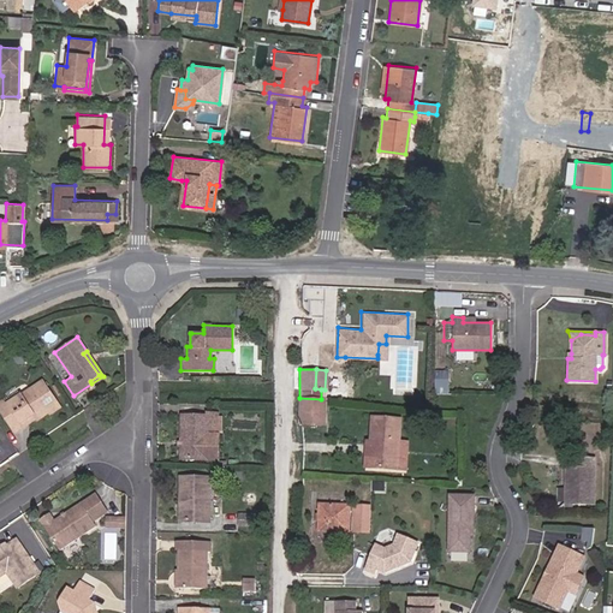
[(60,379),(55,372),(51,375),(55,384),(60,379)]
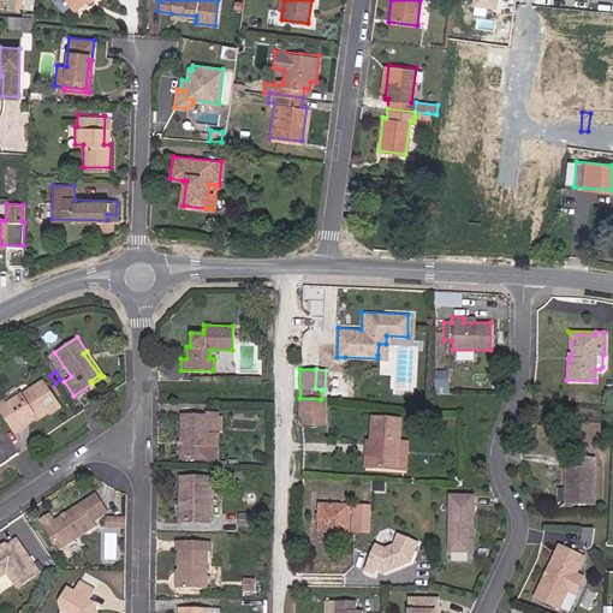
[(57,402),(41,380),(19,394),(10,402),(6,403),(4,398),(0,400),(0,411),(11,428),(19,422),(34,414),(35,416),(46,409),(57,402)]
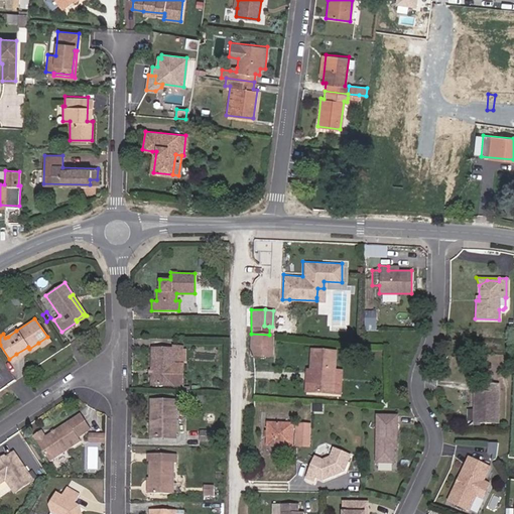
[(16,331),(12,325),(4,331),(8,337),(16,331)]
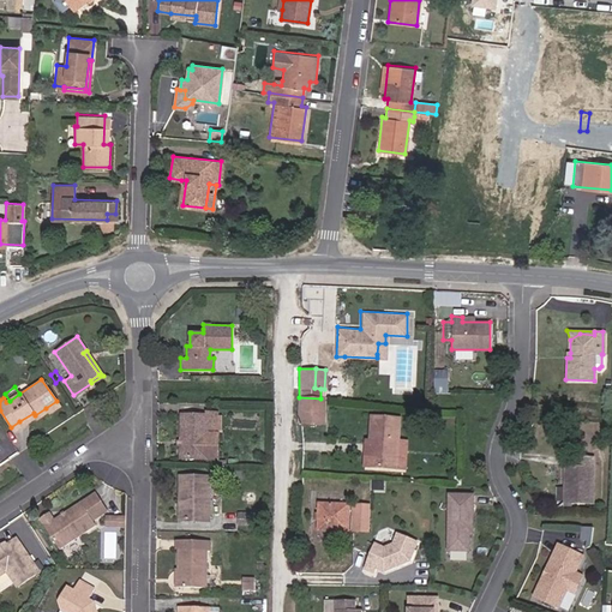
[(323,424),(323,399),(321,399),(299,397),(299,423),(323,424)]
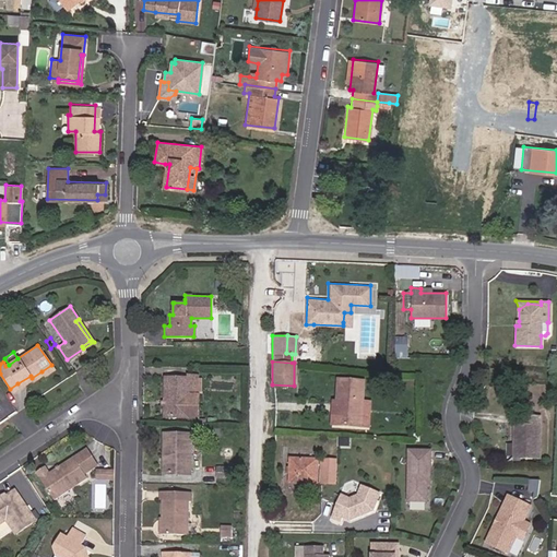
[(45,375),(54,369),(51,365),(42,371),(45,375)]
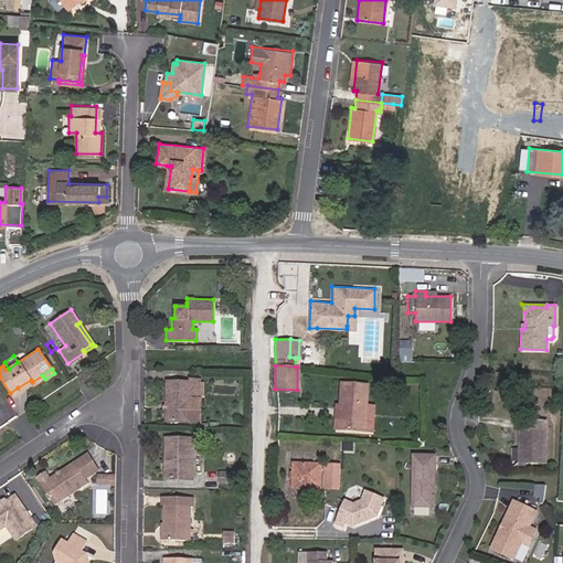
[(199,397),(199,379),(189,378),(189,381),(166,381),(165,421),(189,421),(189,397),(199,397)]
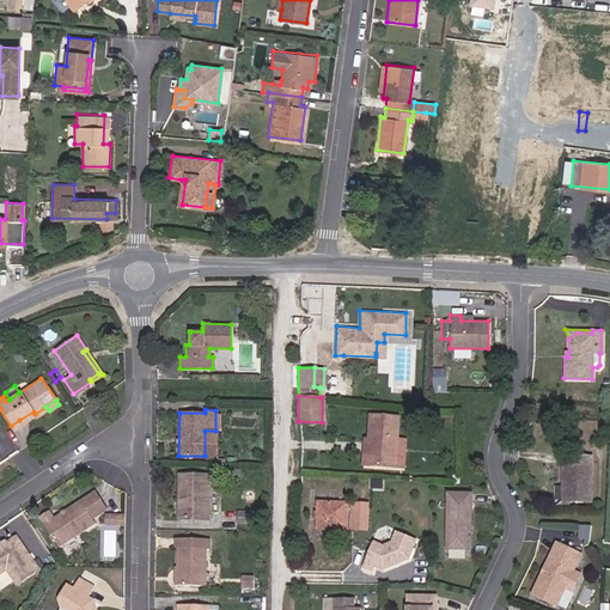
[(22,424),(35,414),(34,412),(19,420),(22,424)]
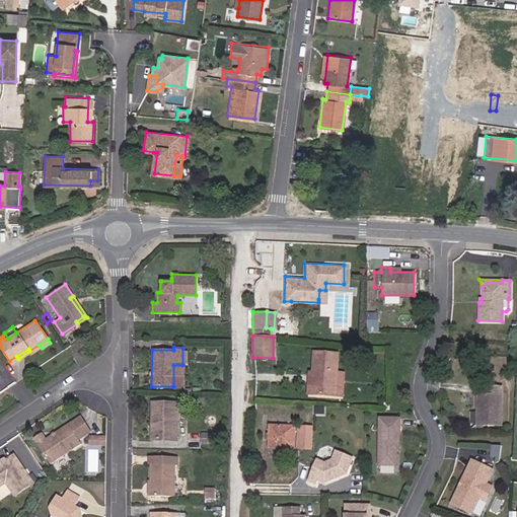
[(335,394),(336,373),(337,353),(312,351),(311,373),(314,373),(313,393),(335,394)]
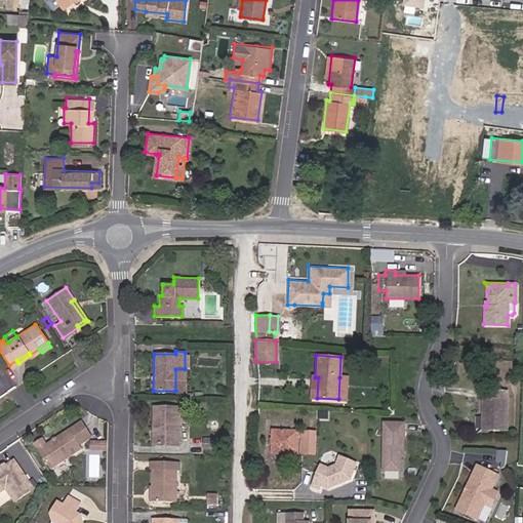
[(185,391),(185,369),(175,369),(175,391),(185,391)]
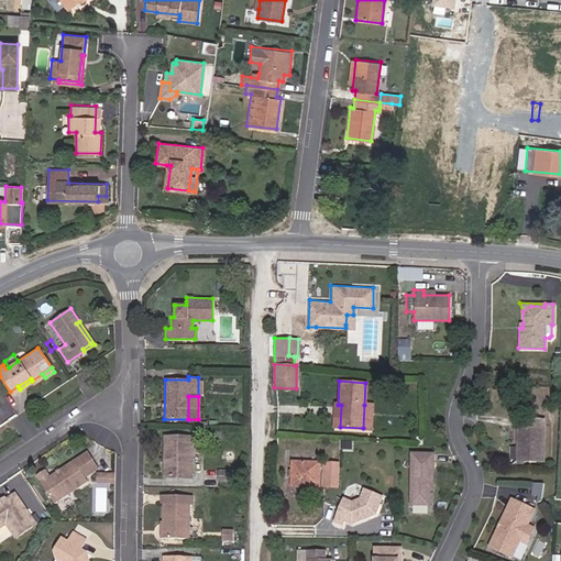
[(340,427),(341,405),(338,405),(334,404),(332,426),(340,427)]
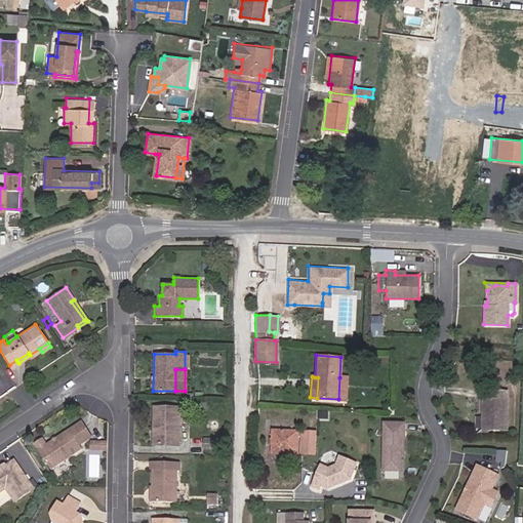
[(345,400),(347,377),(339,377),(338,399),(345,400)]
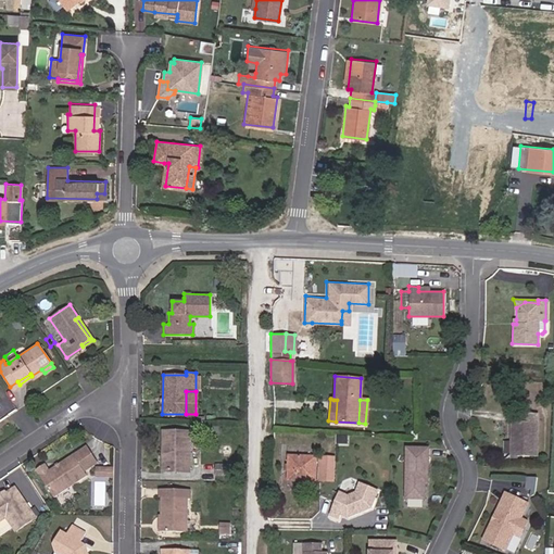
[(536,455),(537,413),(519,413),(519,422),(510,422),(510,430),(512,432),(512,436),(510,438),(510,455),(536,455)]
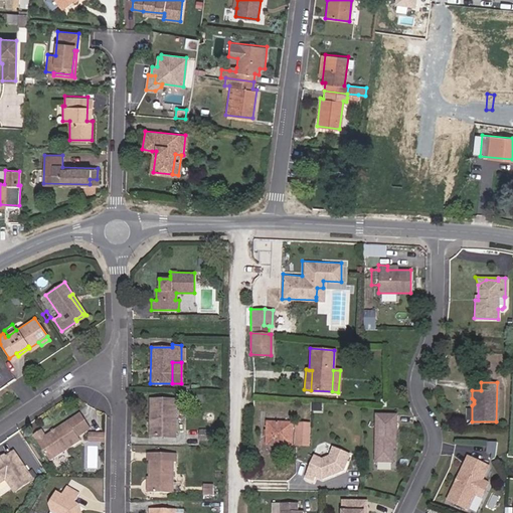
[(174,437),(175,398),(150,398),(149,436),(174,437)]
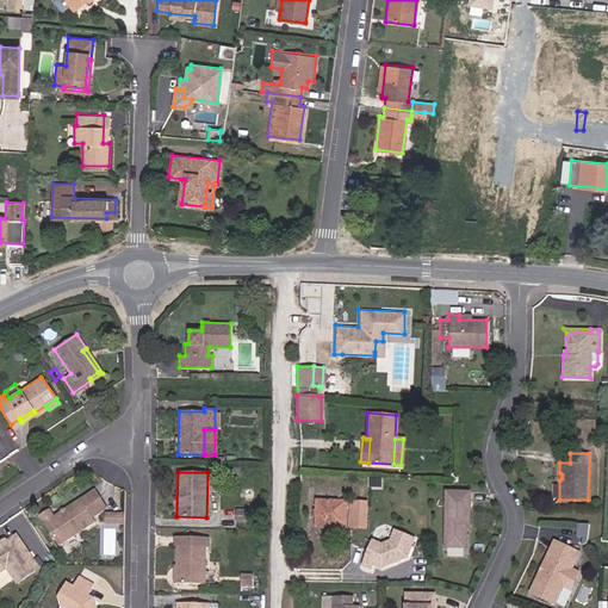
[(92,516),(106,507),(94,488),(54,515),(49,508),(38,515),(57,544),(94,520),(92,516)]
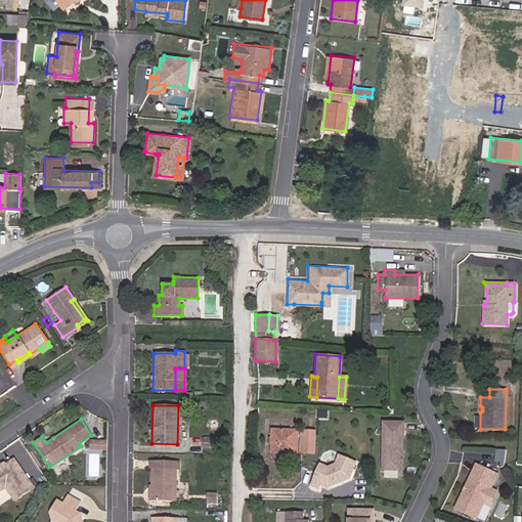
[(402,450),(402,421),(382,421),(381,469),(399,469),(399,454),(399,450),(402,450)]
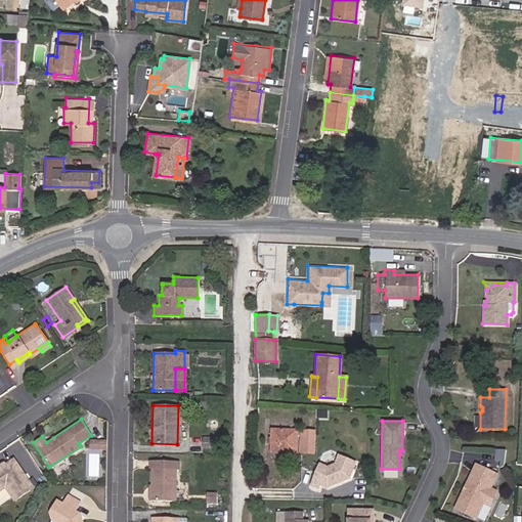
[(299,429),(273,428),(272,450),(298,452),(299,429)]
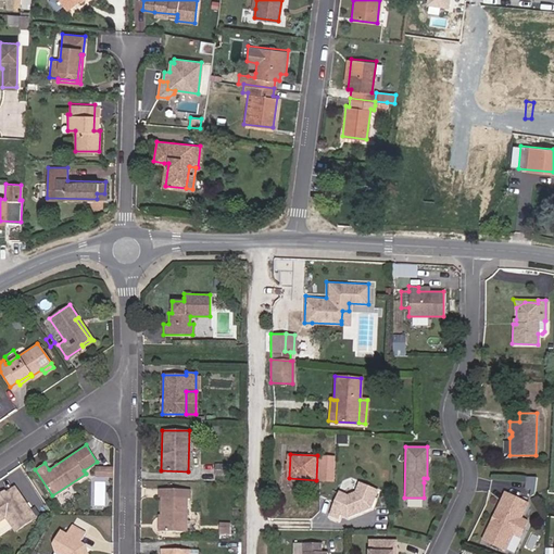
[(332,480),(334,456),(317,456),(316,479),(332,480)]
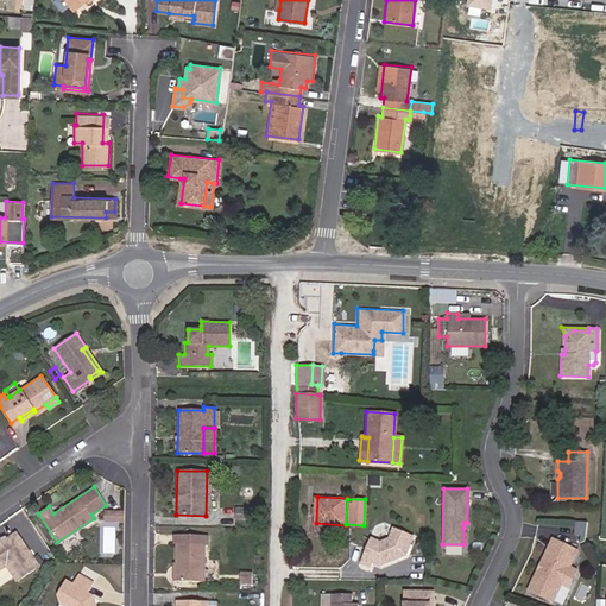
[(251,519),(251,509),(234,507),(234,518),(251,519)]
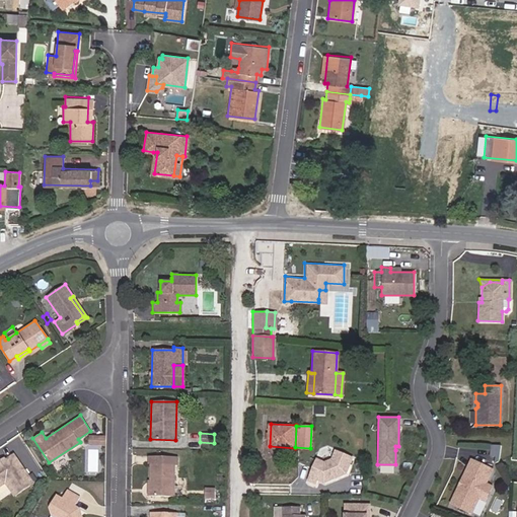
[(498,455),(499,445),(490,444),(489,455),(498,455)]
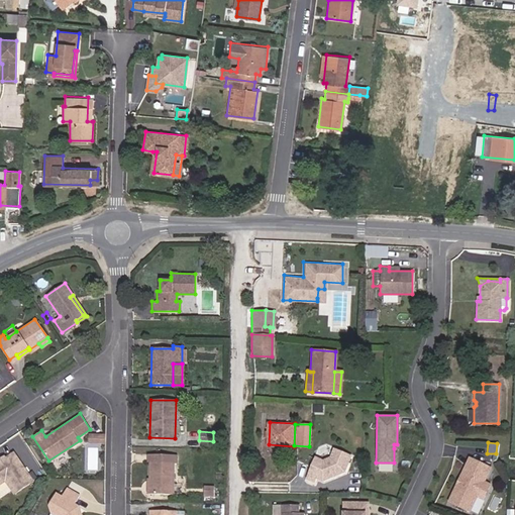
[(349,454),(331,447),(328,455),(322,458),(314,455),(305,478),(314,481),(315,478),(321,480),(344,471),(349,454)]
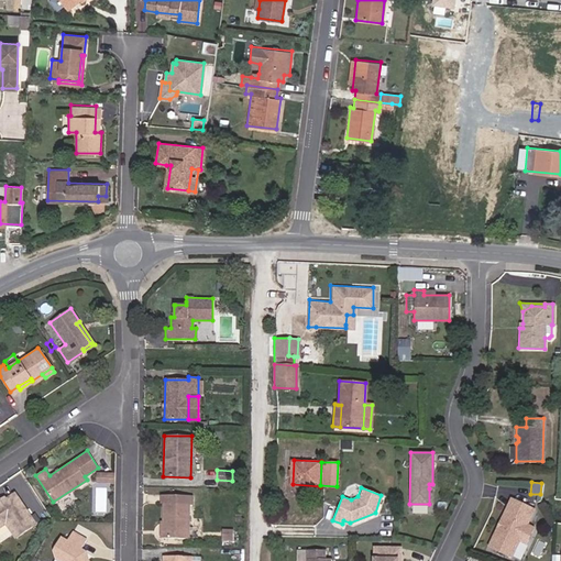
[(64,505),(76,498),(72,491),(61,498),(64,505)]
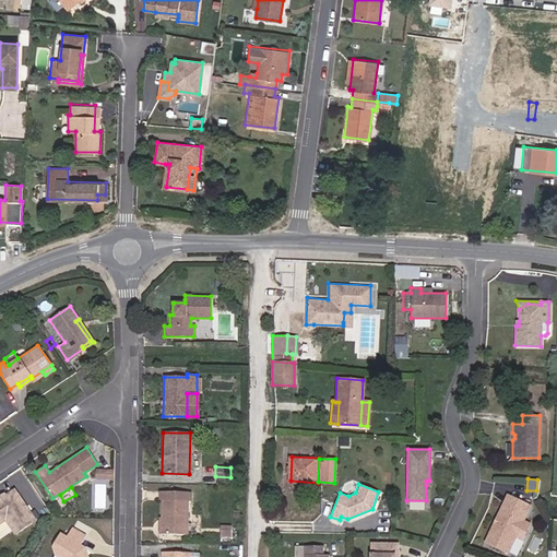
[(30,511),(14,489),(6,495),(2,499),(0,499),(0,522),(4,519),(14,533),(35,519),(34,518),(30,511)]
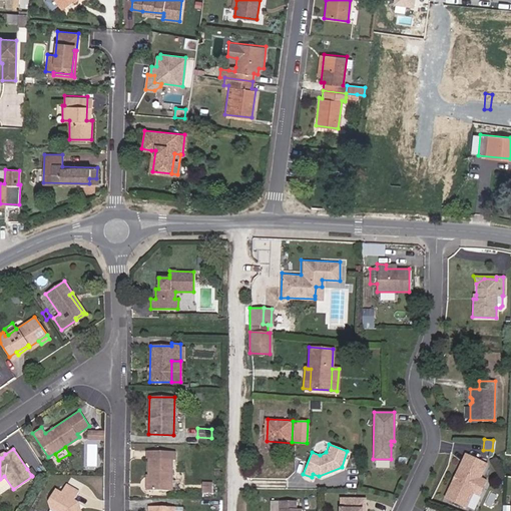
[(170,490),(171,460),(173,460),(173,451),(147,450),(147,489),(170,490)]
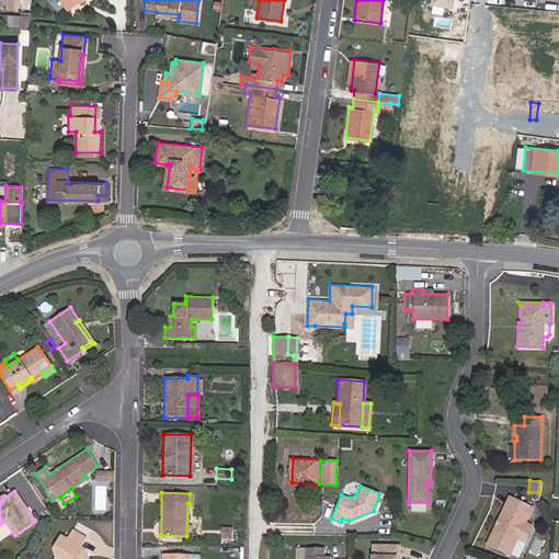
[(524,522),(532,506),(509,497),(499,517),(500,520),(498,524),(495,525),(486,544),(509,555),(516,538),(515,533),(518,524),(524,522)]
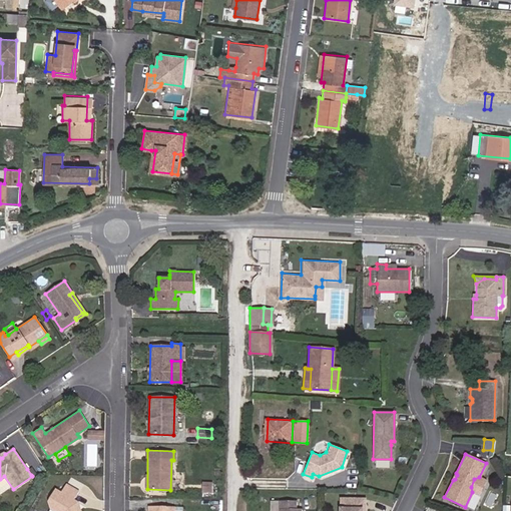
[(477,495),(485,480),(479,477),(474,479),(471,487),(472,492),(477,495)]
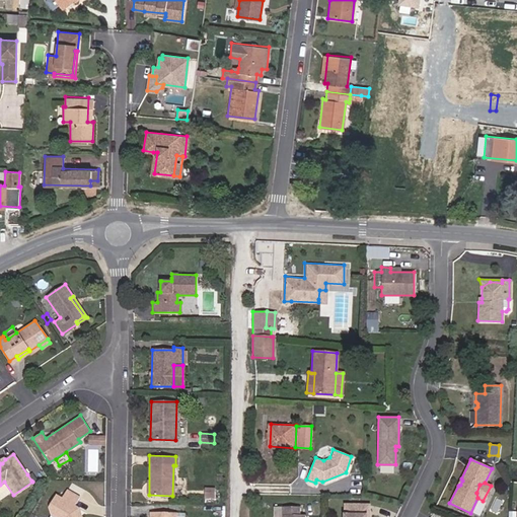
[(214,497),(214,488),(212,487),(212,491),(203,490),(203,497),(214,497)]
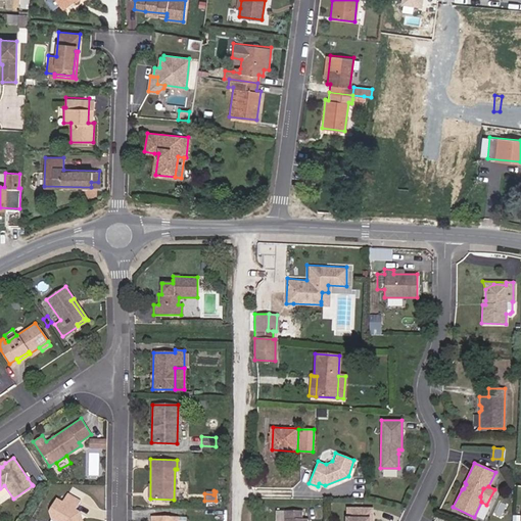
[(81,520),(80,518),(77,519),(75,510),(75,509),(80,501),(66,492),(62,502),(56,499),(48,511),(51,519),(54,520),(81,520)]
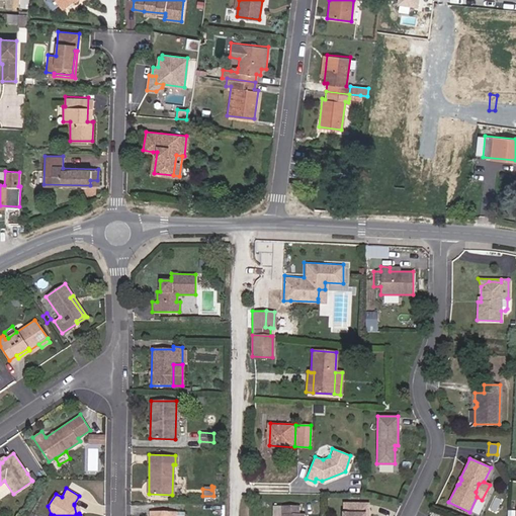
[(367,515),(368,503),(343,503),(342,515),(367,515)]
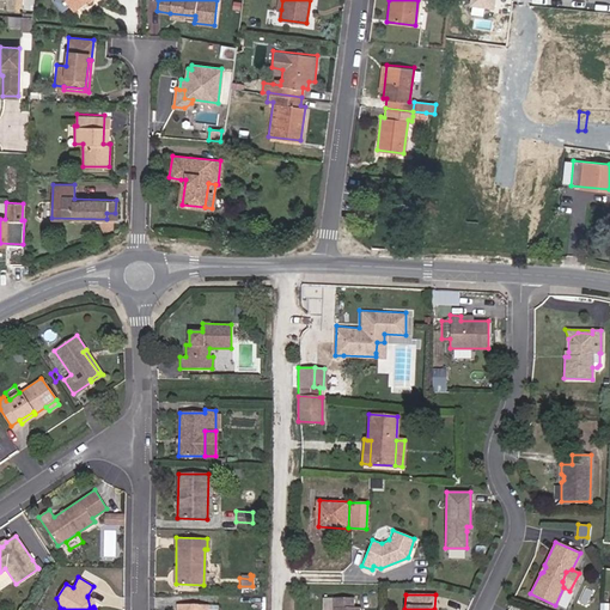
[(333,609),(334,597),(321,597),(319,609),(333,609)]
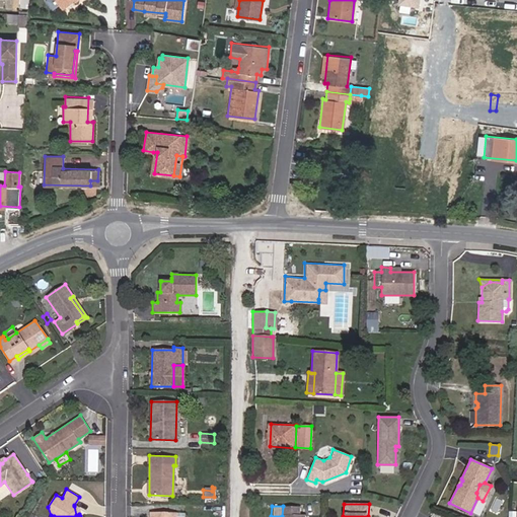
[(303,516),(304,514),(299,514),(299,506),(283,506),(282,516),(303,516)]
